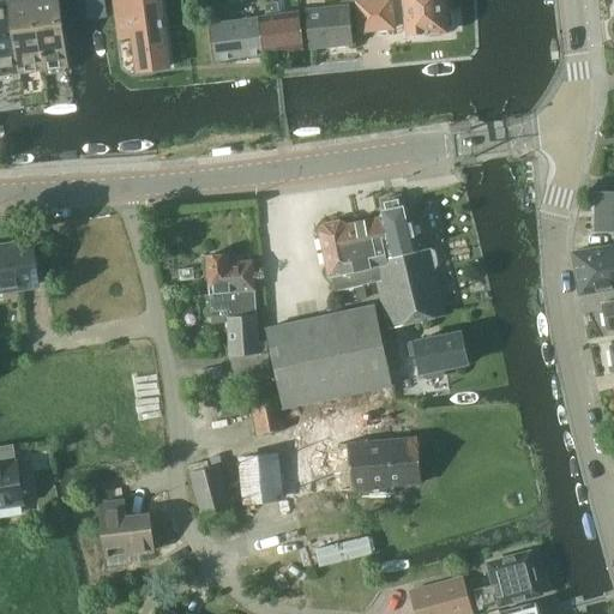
[(34,0),(14,0),(10,1),(19,72),(43,68),(34,0)]
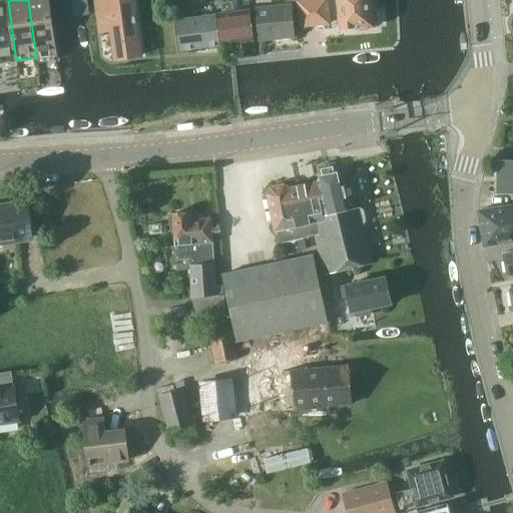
[(48,0),(28,0),(36,57),(37,57),(38,59),(41,61),(53,59),(55,56),(55,55),(56,55),(48,0)]
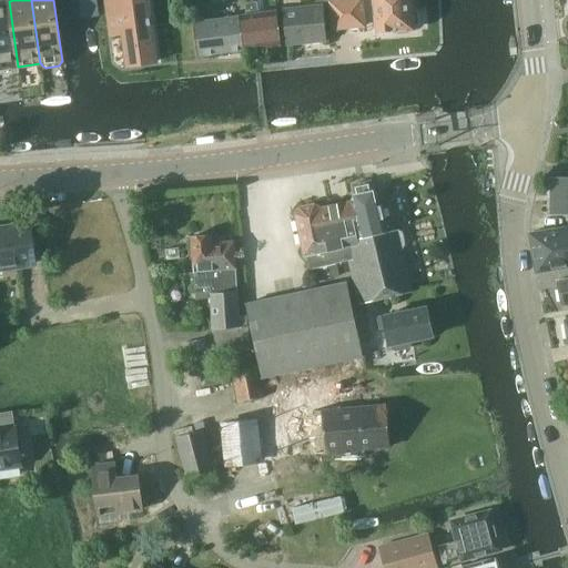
[(94,0),(79,0),(82,16),(97,13),(94,0)]
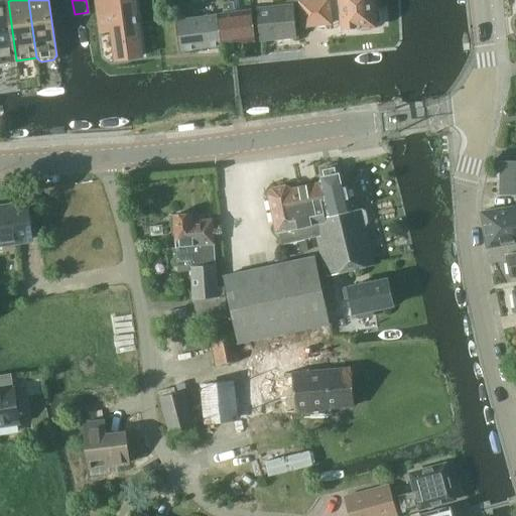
[(116,59),(128,57),(141,55),(133,0),(96,0),(101,31),(112,29),(116,59)]
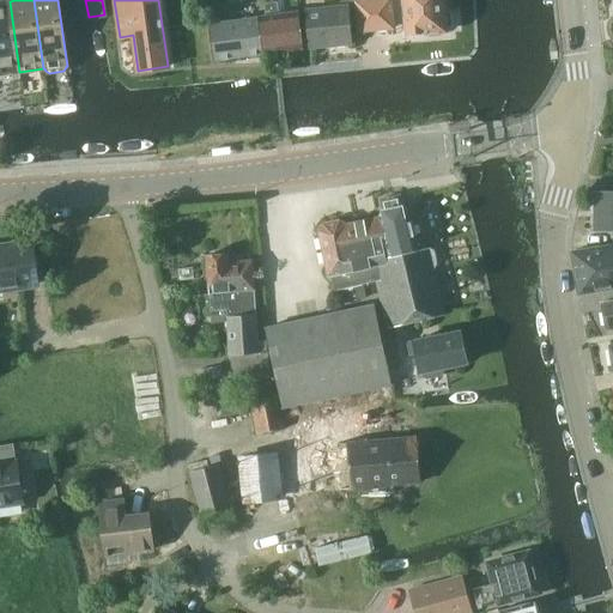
[(341,0),(343,7),(307,10),(310,48),(352,43),(349,6),(354,6),(353,0),(341,0)]
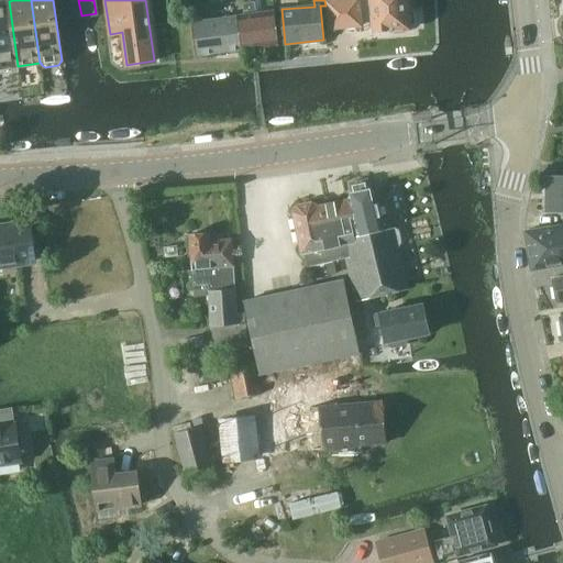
[(357,0),(346,0),(328,2),(331,29),(361,25),(359,6),(357,0)]
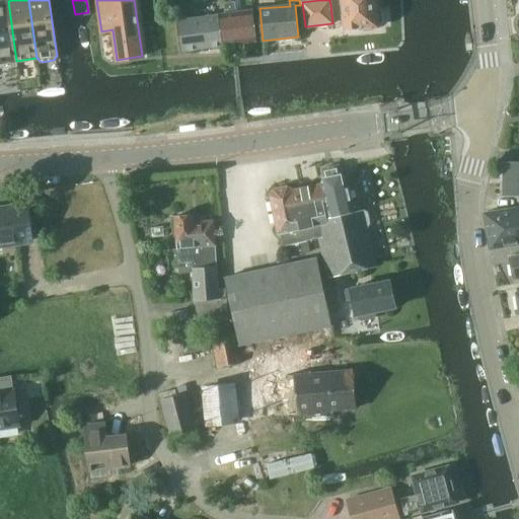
[(374,0),(343,0),(346,28),(377,26),(377,21),(382,21),(381,11),(376,12),(374,0)]
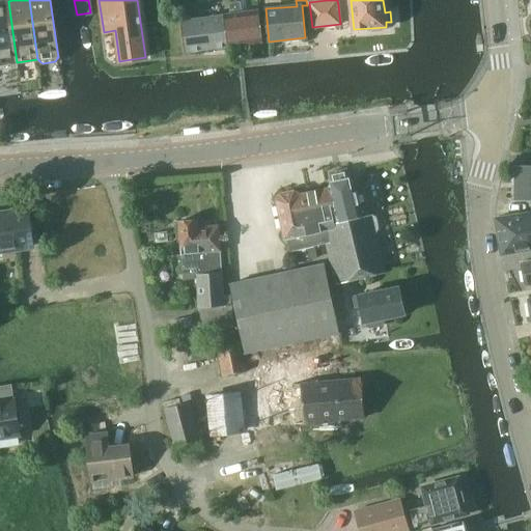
[(0,70),(18,67),(17,62),(8,1),(0,1),(0,70)]
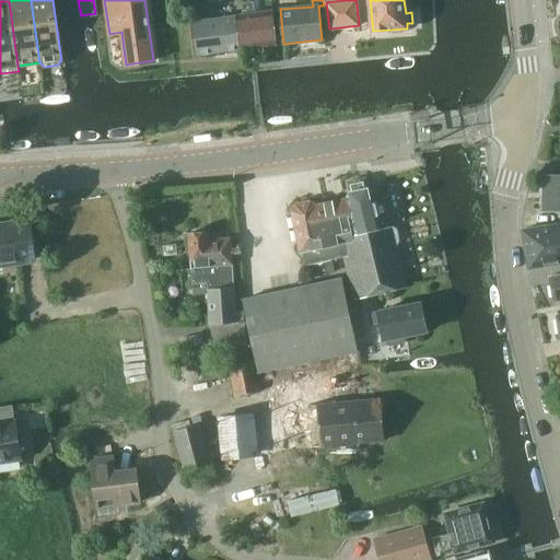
[(193,22),(197,55),(277,44),(272,11),(255,13),(254,1),(242,3),(243,15),(193,22)]
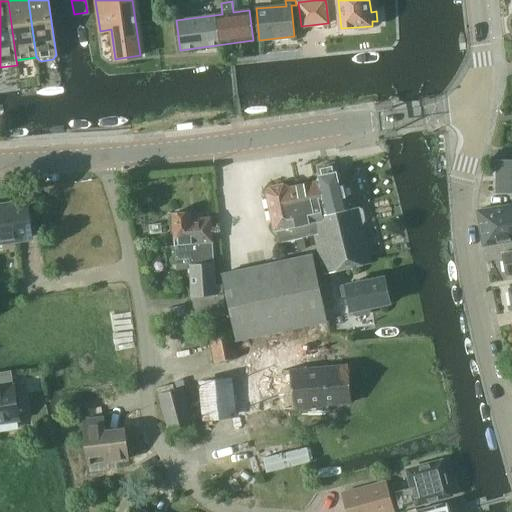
[(511,159),(497,160),(497,191),(511,191),(511,159)]
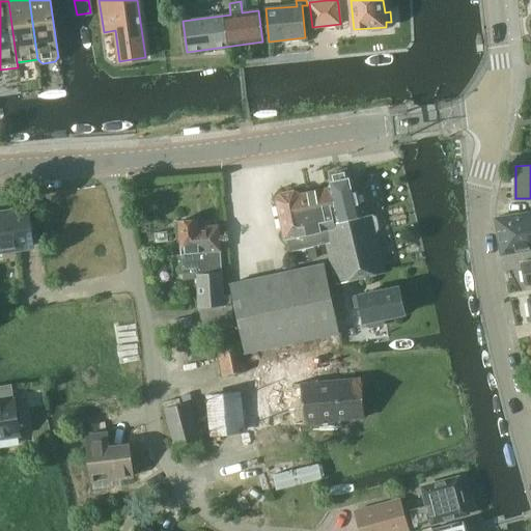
[(328,243),(337,284),(339,283),(385,273),(375,233),(380,227),(378,216),(371,215),(364,216),(356,183),(348,178),(346,169),(331,172),(333,182),(328,189),(301,194),(295,190),(280,193),(276,199),(285,240),(288,239),(291,251),(314,246),(328,243)]
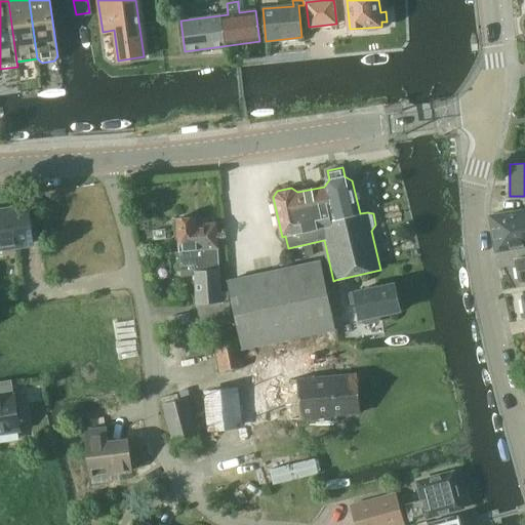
[(0,245),(32,241),(27,208),(0,212),(0,245)]
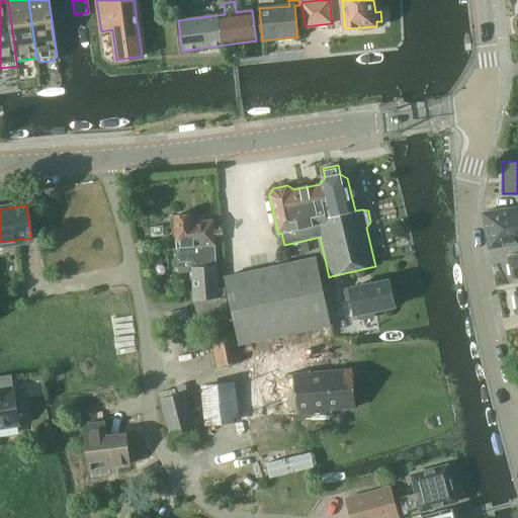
[(517,206),(484,212),(490,248),(517,243),(517,206)]
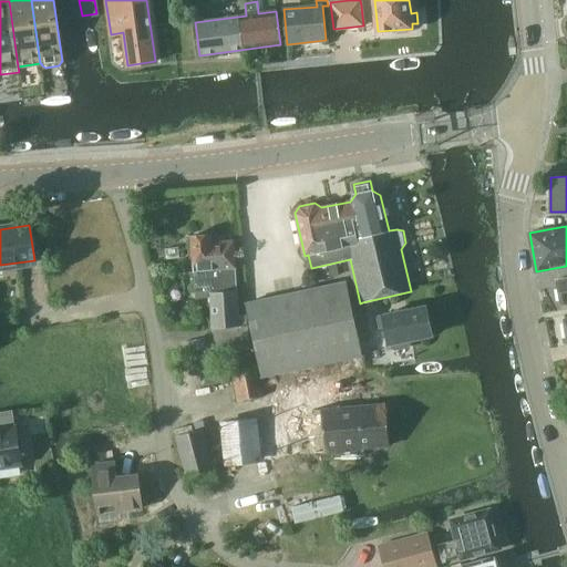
[(238,291),(235,241),(212,243),(212,235),(192,236),(195,287),(210,286),(210,294),(238,291)]
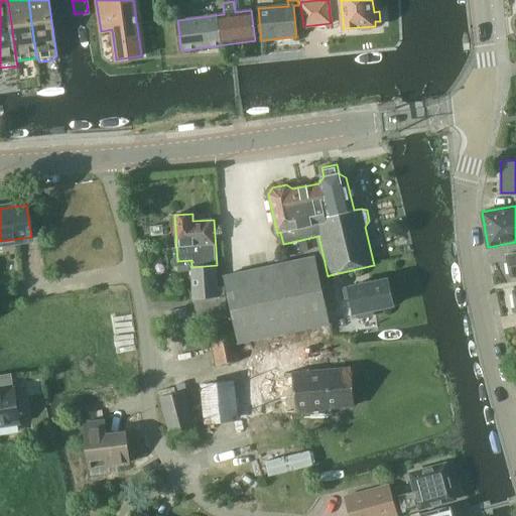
[(308,250),(305,239),(283,244),(285,255),(308,250)]
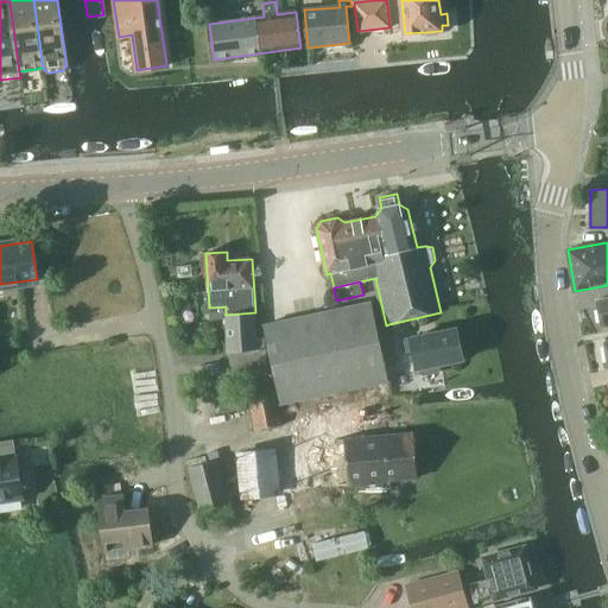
[(607,325),(607,297),(597,299),(602,327),(607,325)]
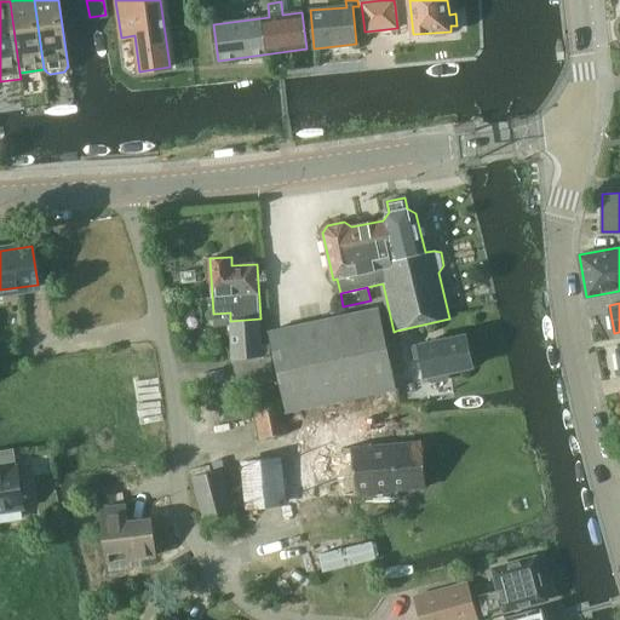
[(286,412),(344,400),(389,390),(396,388),(379,308),(268,332),(286,412)]
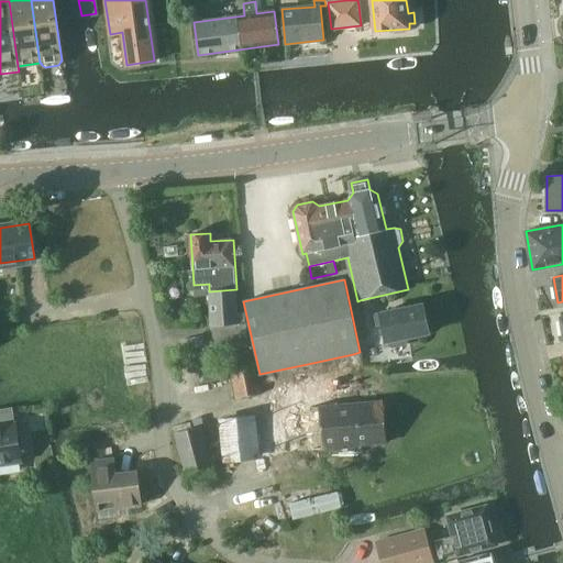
[(212,326),(239,323),(236,289),(209,291),(212,326)]
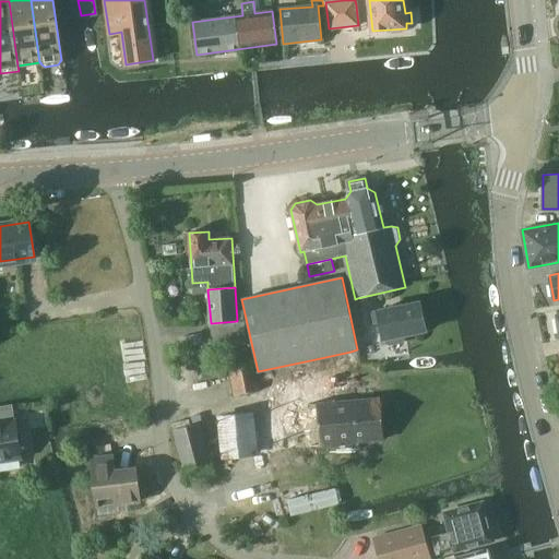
[(419,301),(372,311),(375,322),(380,321),(383,340),(387,339),(387,343),(390,345),(403,342),(405,339),(404,335),(426,331),(419,301)]
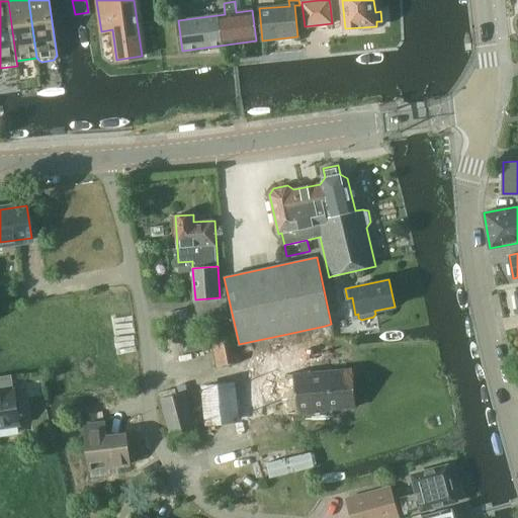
[(195,299),(196,320),(229,318),(228,297),(220,297),(195,299)]
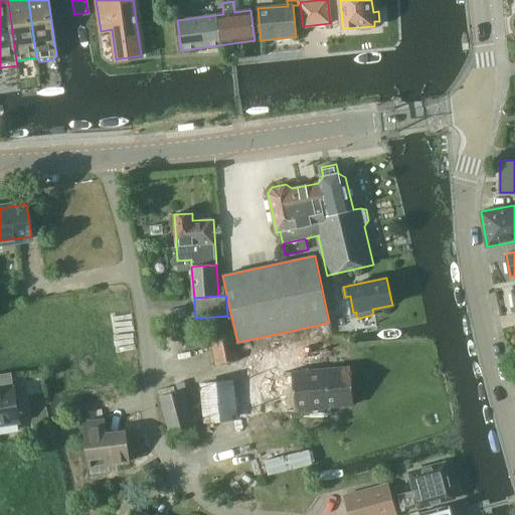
[(326,336),(323,324),(286,332),(289,345),(326,336)]
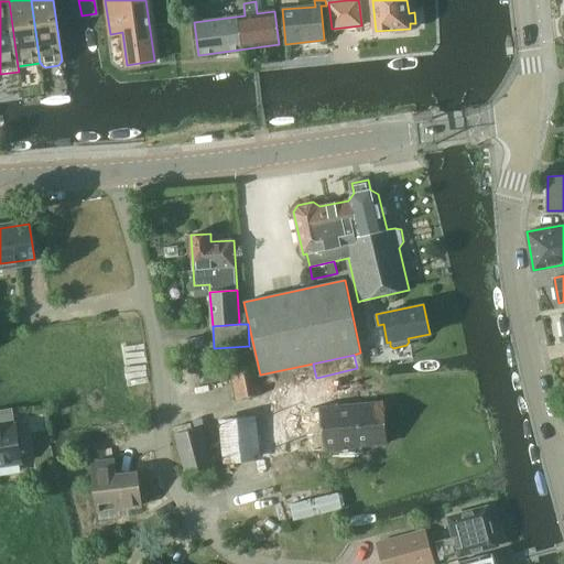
[(237,400),(262,396),(256,361),(230,366),(237,400)]
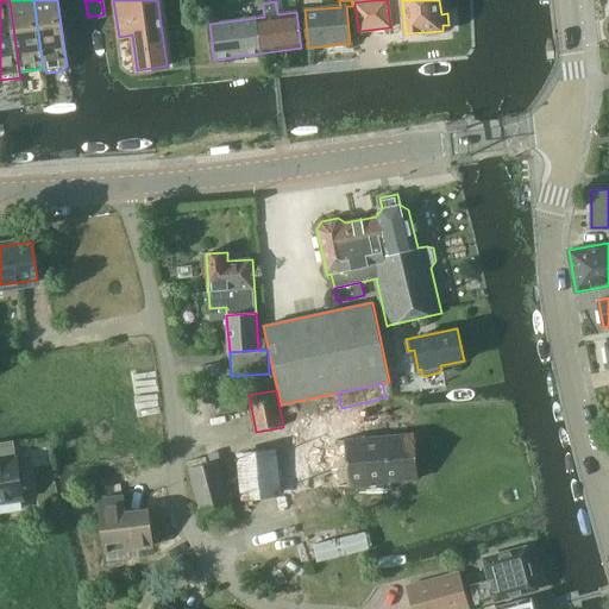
[(245,396),(214,400),(217,415),(246,410),(245,396)]
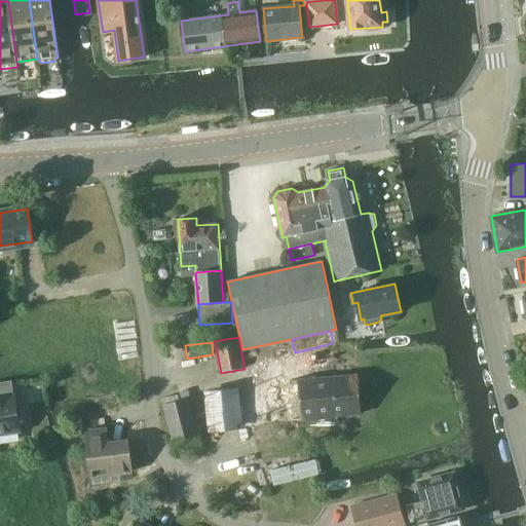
[(376,354),(348,361),(351,377),(355,377),(358,384),(353,385),(362,424),(402,416),(398,398),(401,393),(398,382),(395,379),(393,377),(376,381),(374,373),(380,372),(376,354)]
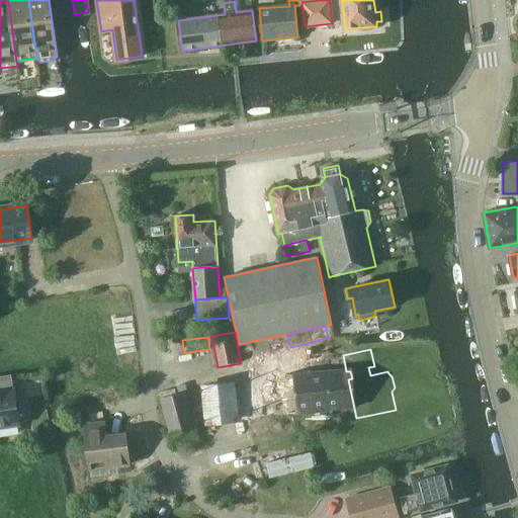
[(0,427),(20,424),(12,374),(0,375),(0,427)]
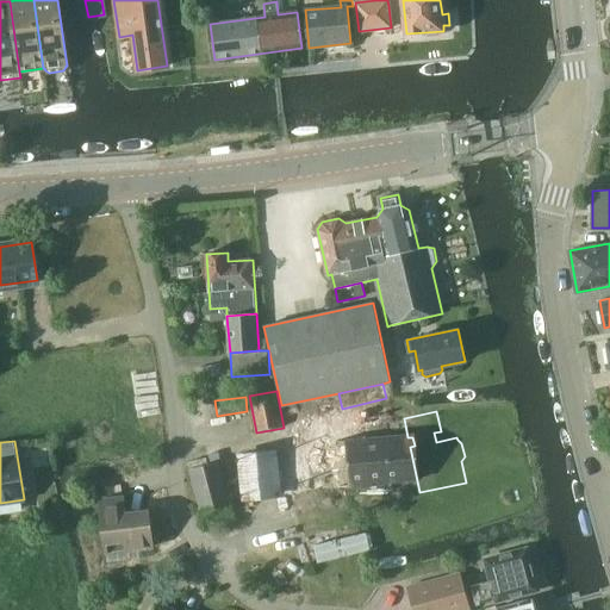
[(378,443),(349,449),(355,483),(367,480),(372,502),(419,492),(410,447),(387,452),(387,449),(379,452),(378,443)]
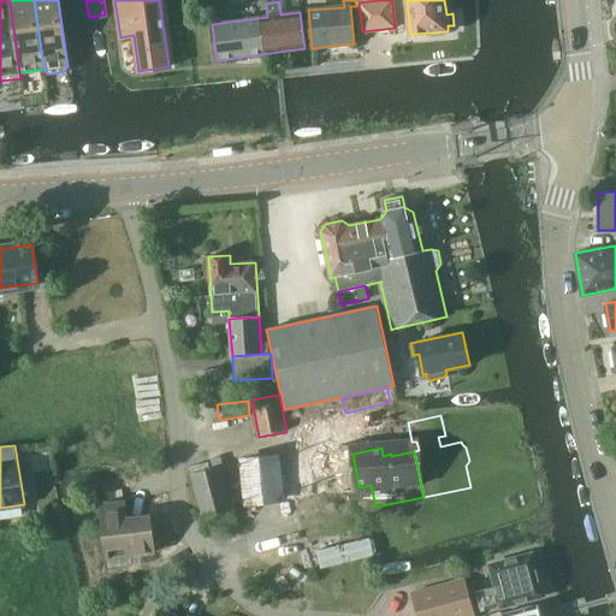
[(244,501),(283,499),(282,451),(243,452),(244,501)]
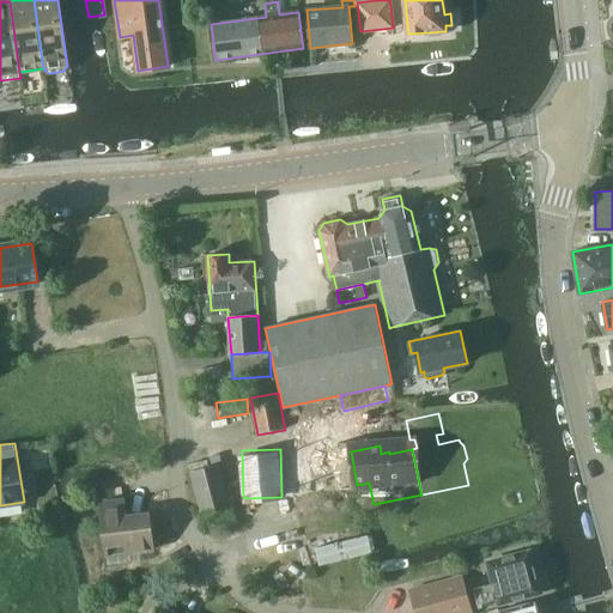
[(190,472),(206,529),(236,521),(220,463),(190,472)]
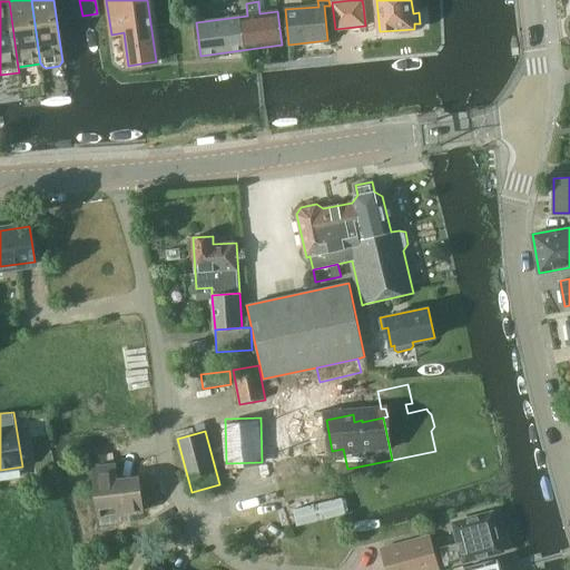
[(116,464),(94,467),(99,516),(144,510),(139,477),(118,479),(116,464)]
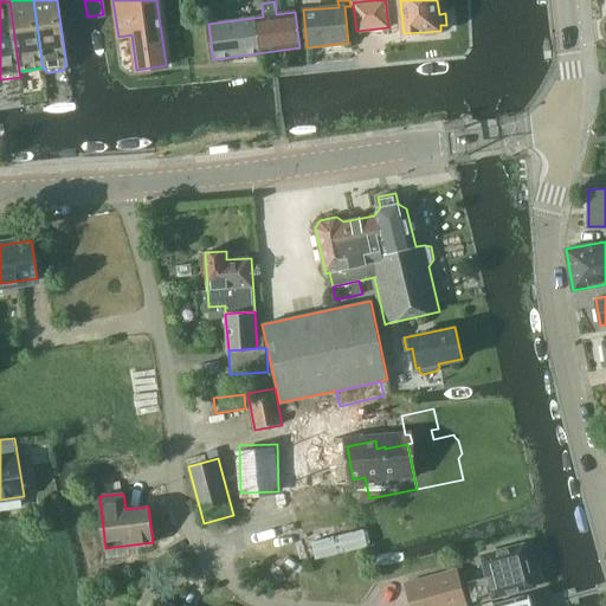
[(316,556),(373,542),(369,524),(313,537),(316,556)]
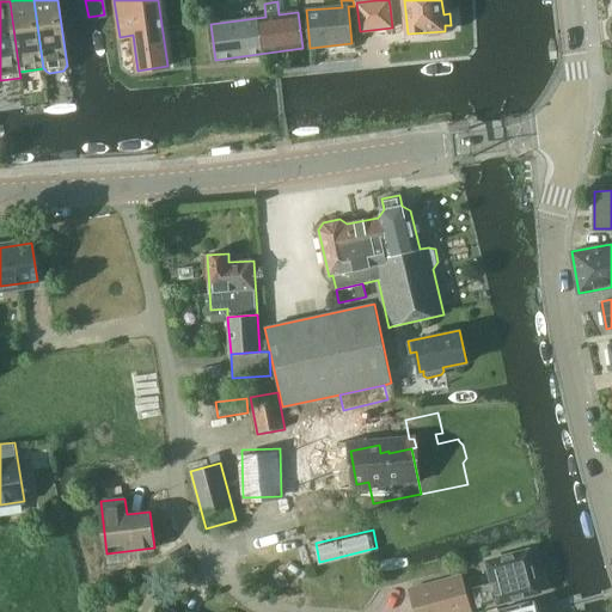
[(499,603),(539,592),(528,550),(488,562),(493,582),(473,587),(478,603),(497,598),(499,603)]
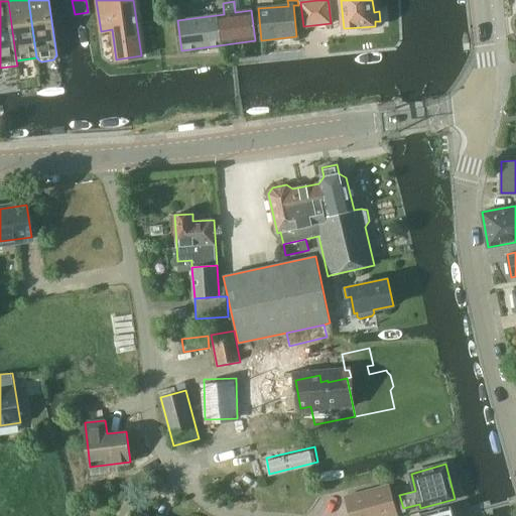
[(346,496),(351,515),(397,515),(389,484),(346,496)]
